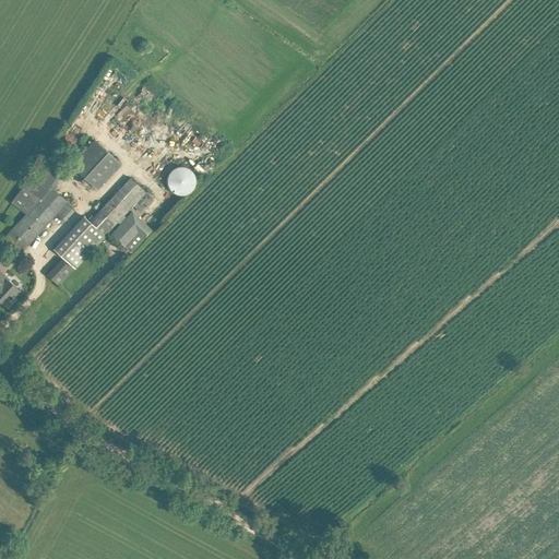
[(122,108),(110,128),(116,131),(128,111),(122,108)]
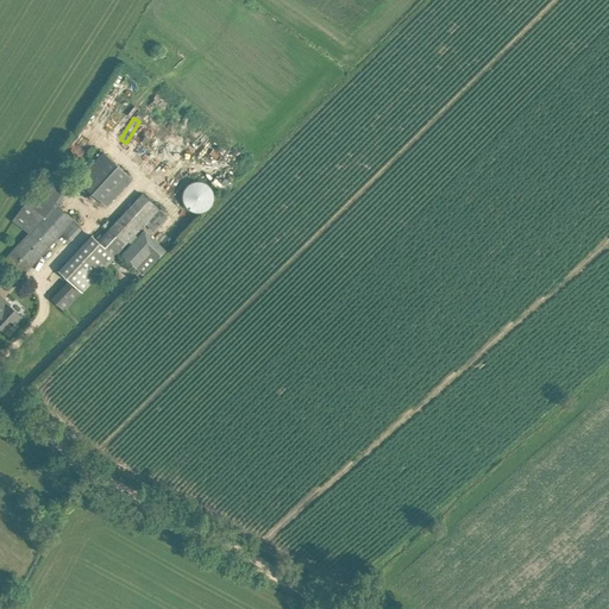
[(106,206),(132,179),(102,151),(76,180),(106,206)]
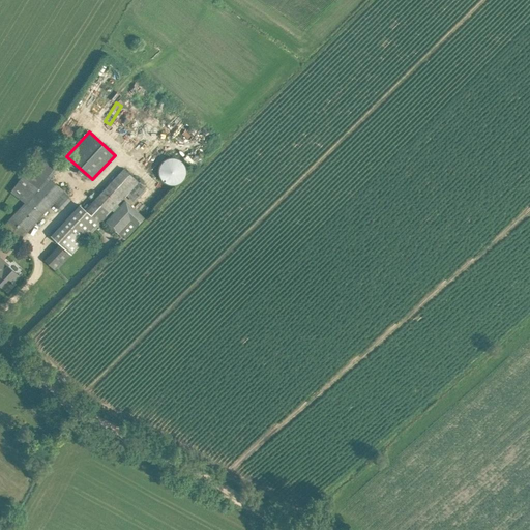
[(48,177),(50,178),(65,157),(47,142),(10,192),(25,202),(48,177)]
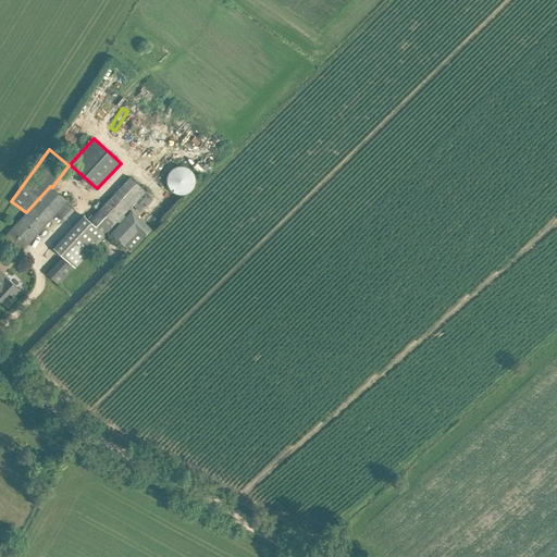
[(172,190),(173,192),(176,193),(181,194),(184,194),(187,193),(192,189),(194,186),(195,183),(195,178),(194,174),(193,172),(189,168),(186,165),(183,165),(178,165),(175,166),(172,169),(169,172),(168,175),(166,180),(168,184),(170,187),(172,190)]
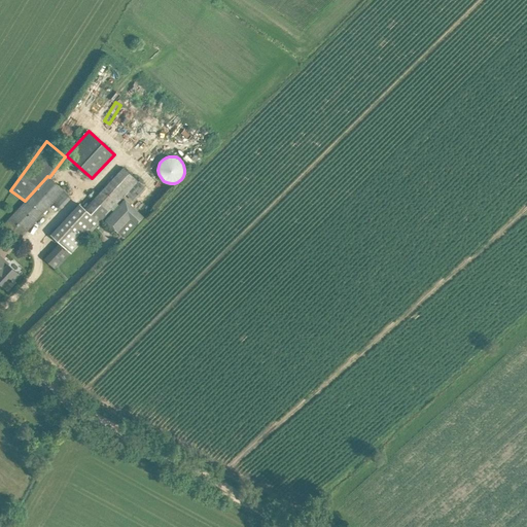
[(107,213),(119,200),(138,180),(123,167),(84,208),(78,203),(49,234),(71,253),(107,213)]
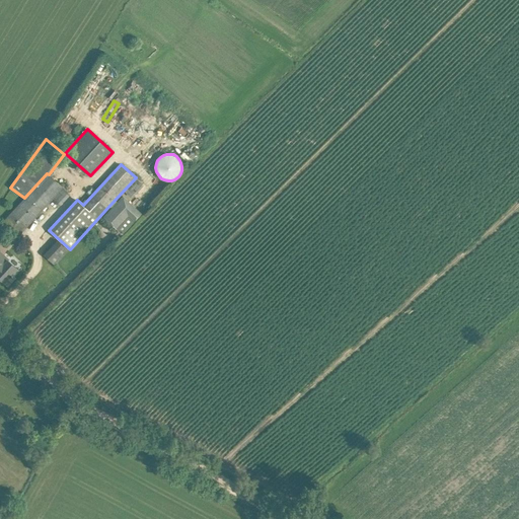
[(5,219),(0,224),(0,227),(7,235),(12,239),(13,240),(20,232),(51,199),(58,205),(69,193),(49,174),(47,173),(24,198),(5,219)]
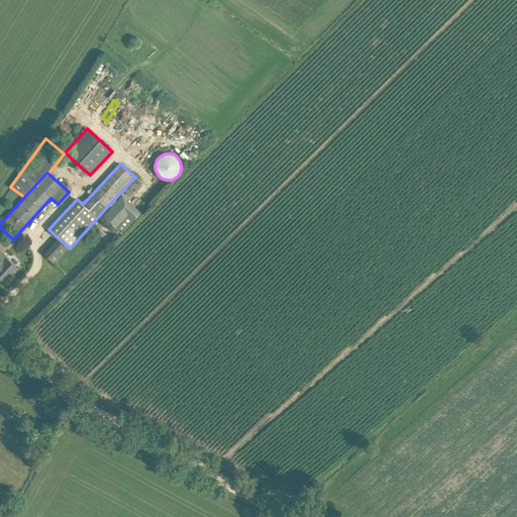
[(115,227),(127,214),(133,220),(140,212),(122,196),(104,216),(115,227)]
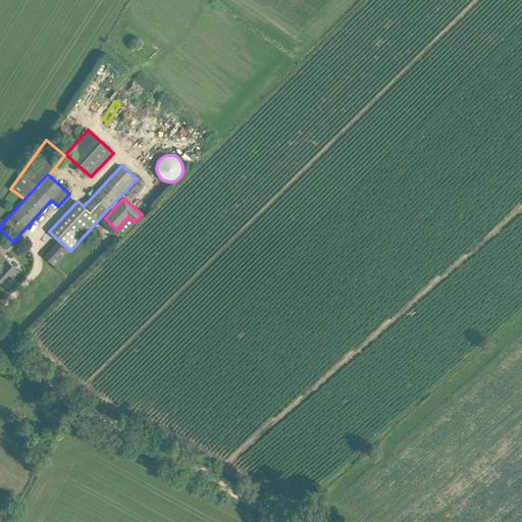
[(43,256),(55,266),(69,252),(57,241),(43,256)]
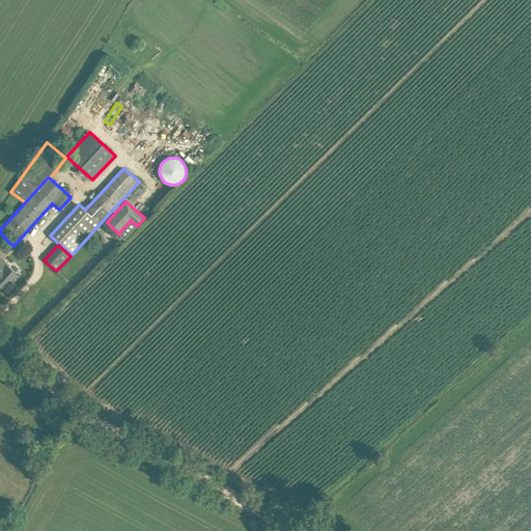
[(19,276),(0,258),(0,285),(5,290),(19,276)]
